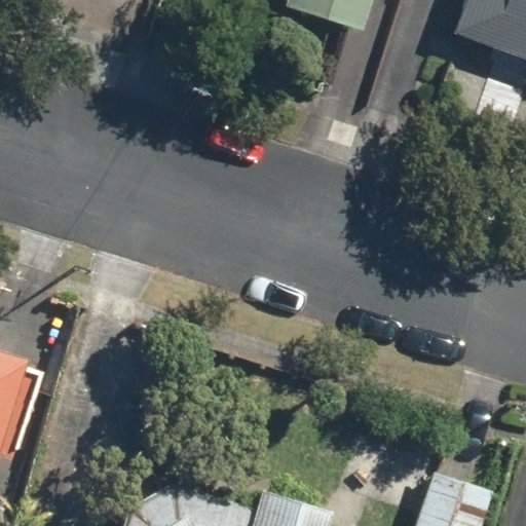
[(280,0),(279,3),(355,28),(363,0),(280,0)]
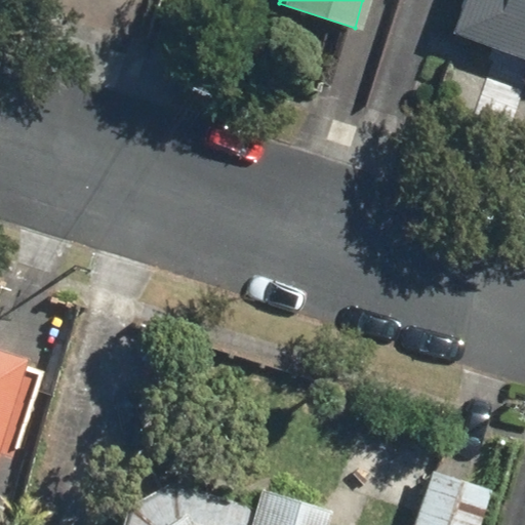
[(524,0),(457,0),(447,33),(524,59),(524,0)]
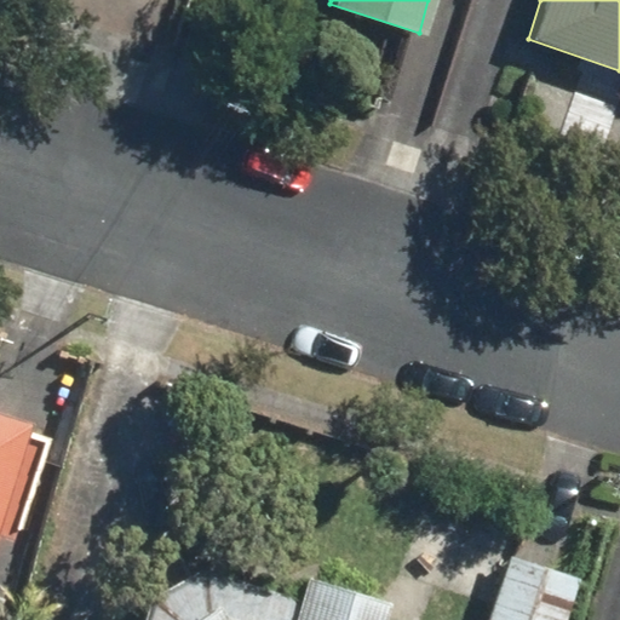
[(0,507),(28,420),(0,411),(0,507)]
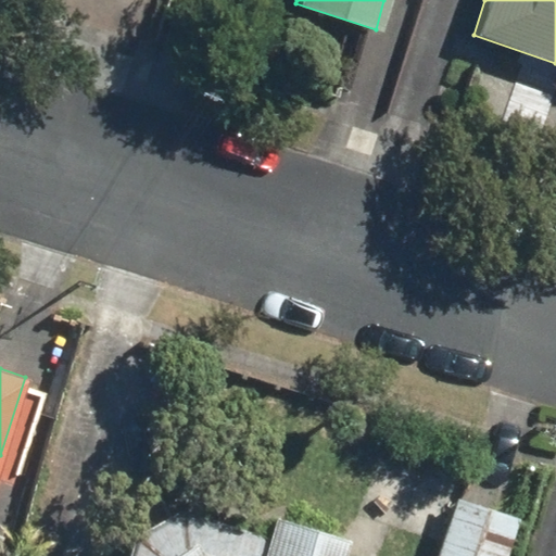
[(442,555),(507,555),(519,518),(459,500),(442,555)]
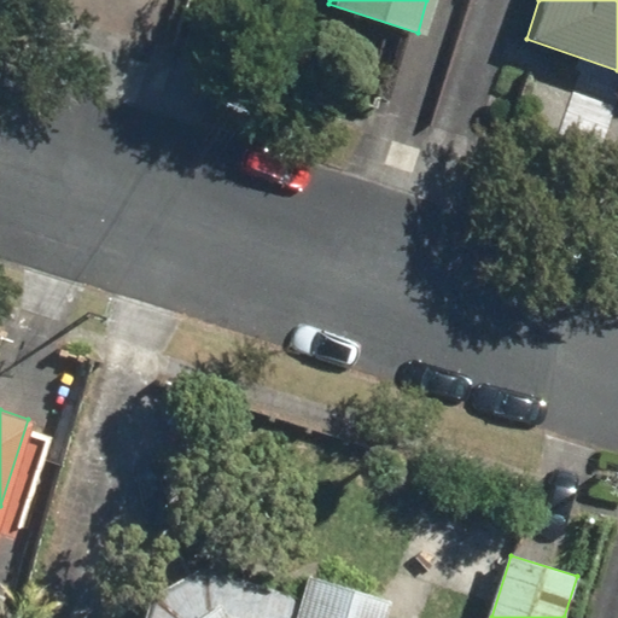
[(380,617),(388,600),(307,576),(299,596),(202,566),(146,598),(140,617),(380,617)]
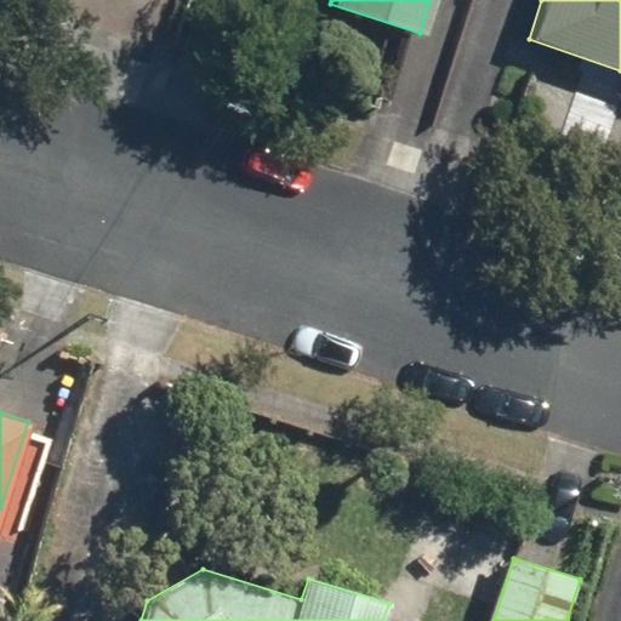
All buildings are outlined.
